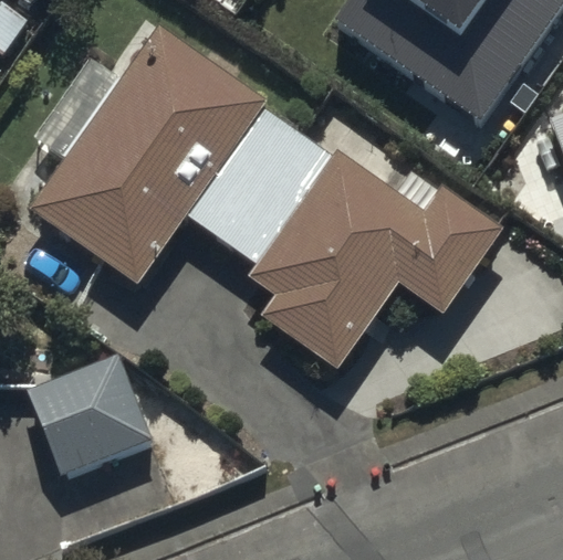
[(0,53),(33,8),(25,2),(27,0),(0,0),(0,53)]
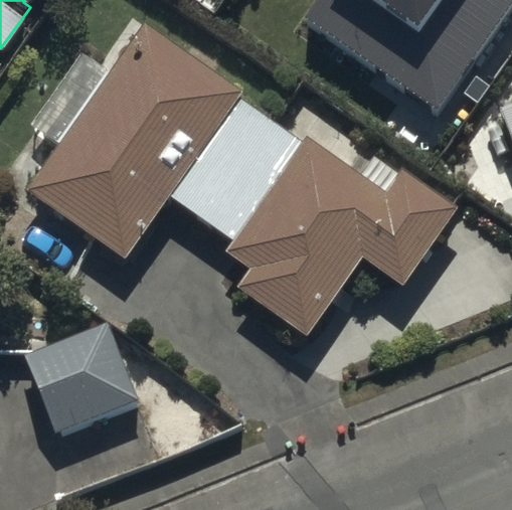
[(324,0),(309,22),(441,115),(511,12),(511,0),(324,0)]
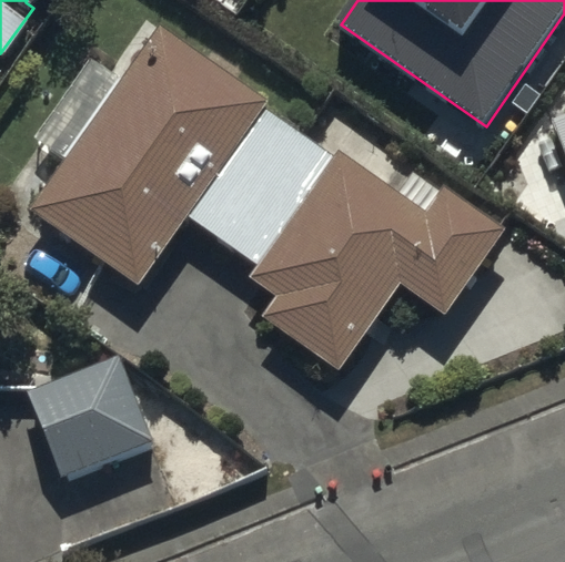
[(190,216),(266,108),(270,101),(155,22),(27,208),(141,287),(190,216)]
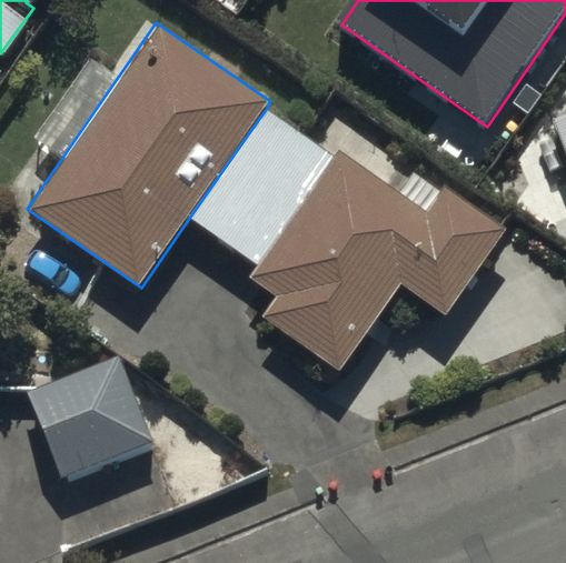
[(267,108),(190,217),(258,263),(248,278),(276,295),(260,318),(338,371),(399,284),(445,315),(504,230),(413,167),(396,192),(336,150),(333,153),(267,108)]
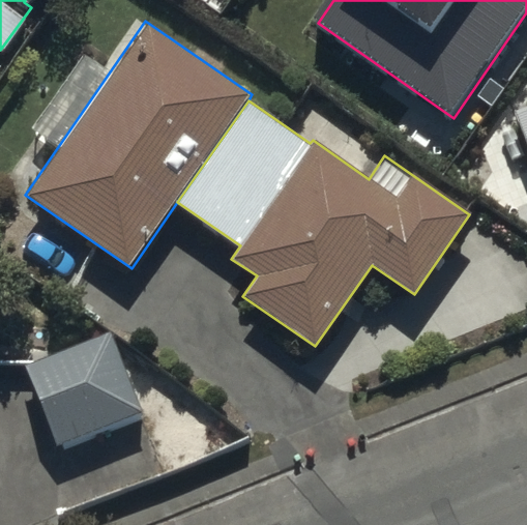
[(144,414),(109,332),(26,368),(61,449),(144,414)]
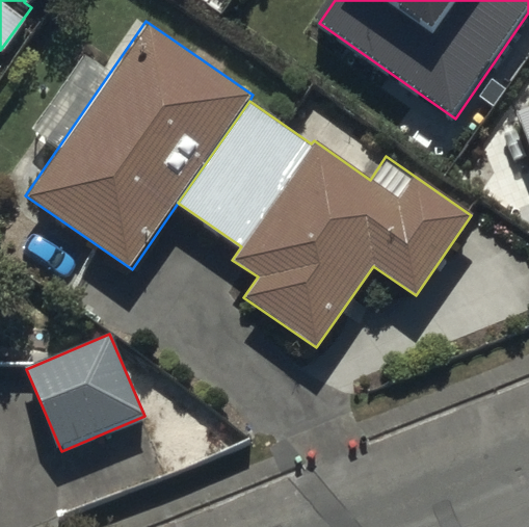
All buildings are outlined.
